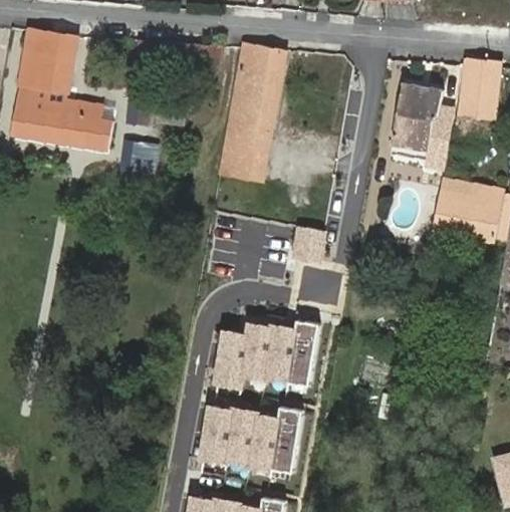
[(27,31),(9,135),(106,149),(111,120),(102,118),(104,105),(80,101),(79,106),(78,115),(66,113),(67,104),(77,38),(27,31)]
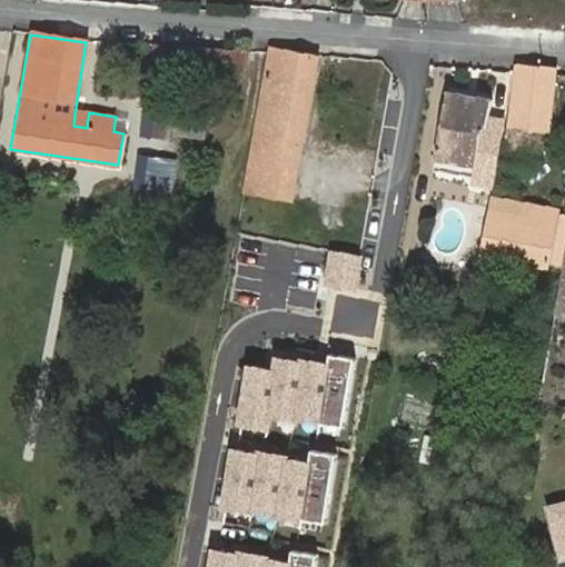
[(254,148),(251,167),(298,176),(314,73),(309,72),(311,53),(269,48),(253,148),(254,148)]
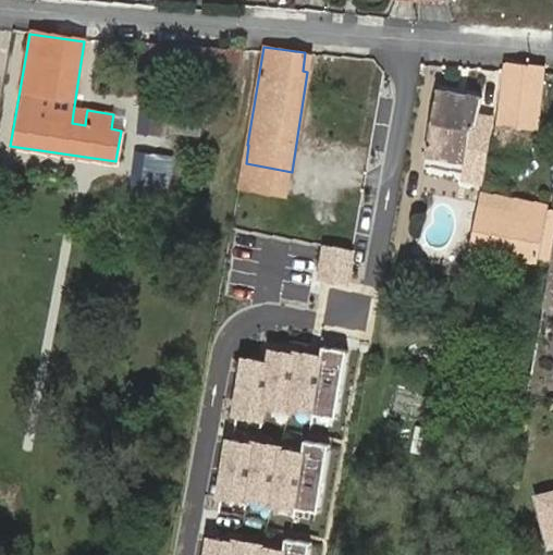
[(541,66),(506,63),(504,126),(498,157),(528,161),(530,130),(538,130),(541,66)]
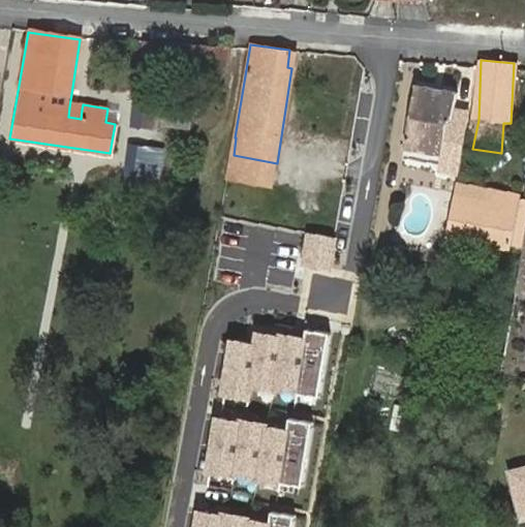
[(456,91),(414,84),(403,146),(439,153),(437,163),(436,171),(456,174),(468,110),(453,107),(456,91)]
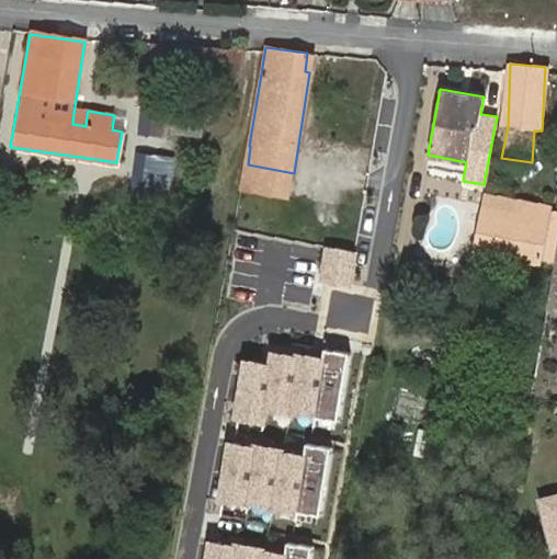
[(148,133),(152,104),(140,102),(137,130),(148,133)]
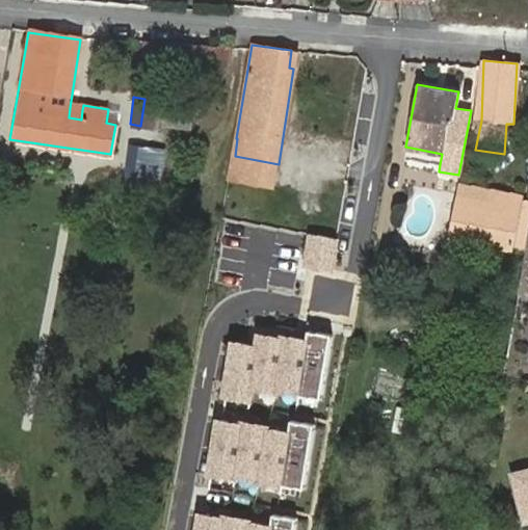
[(81,120),(82,110),(70,108),(69,117),(81,120)]
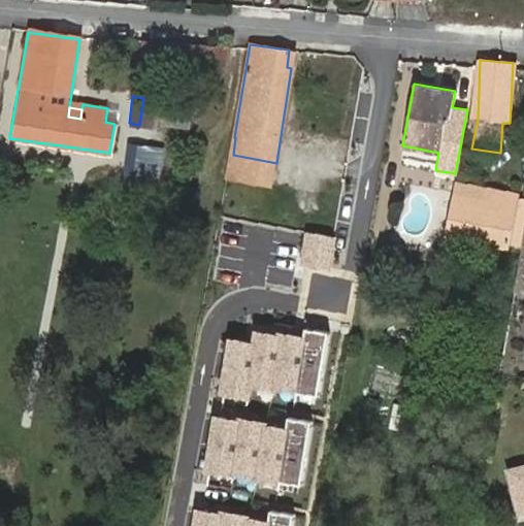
[(127,141),(123,168),(141,171),(145,143),(127,141)]
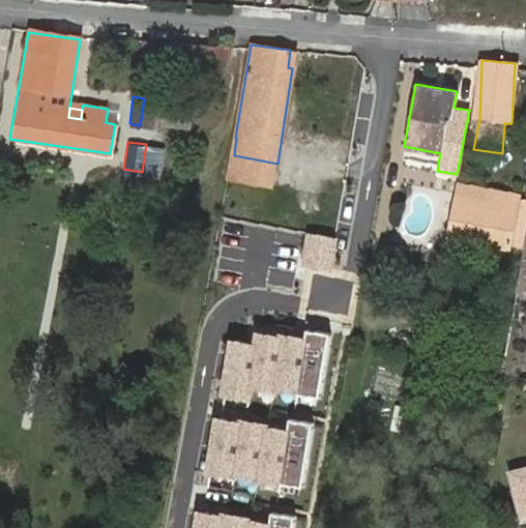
[(440,153),(404,146),(402,156),(438,164),(440,153)]
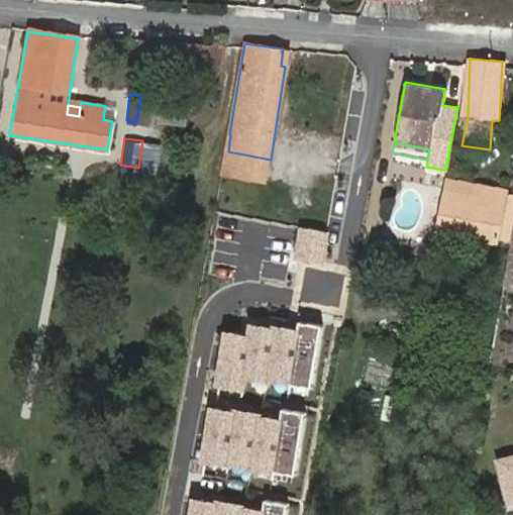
[(228,151),(224,175),(268,183),(271,160),(228,151)]
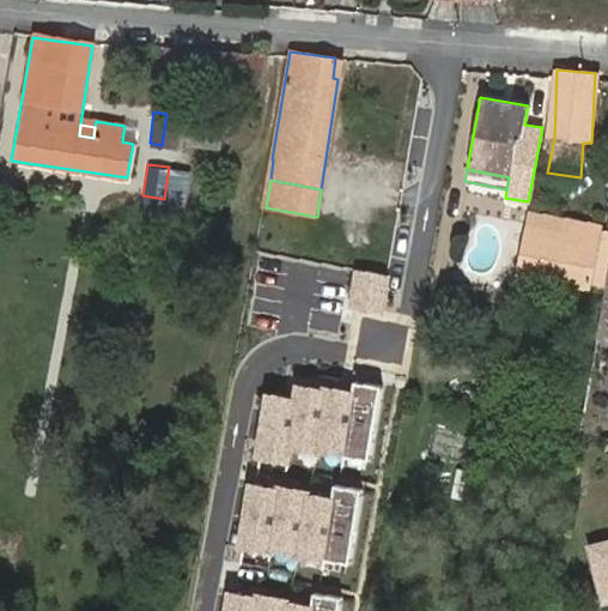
[(524,223),(514,279),(591,295),(602,237),(524,223)]
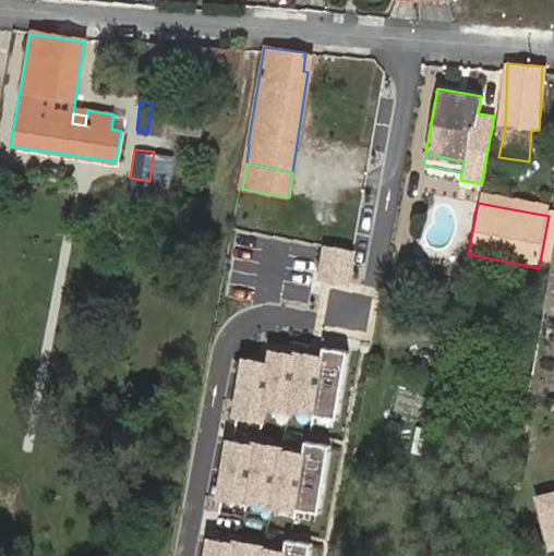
[(351,253),(321,248),(314,278),(345,283),(351,253)]
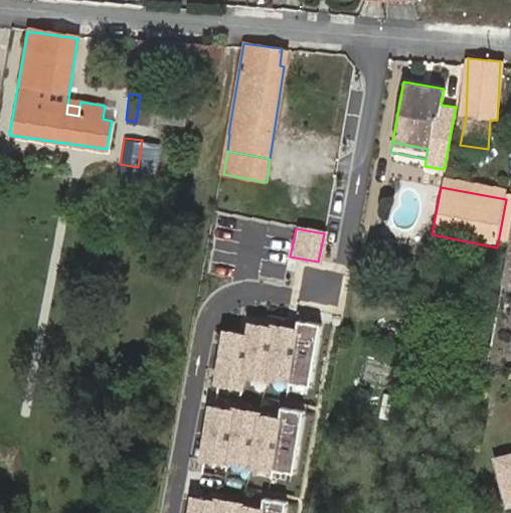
[(310,388),(319,324),(296,321),(296,326),(269,322),(269,325),(245,321),(243,334),(221,331),(212,387),(240,391),(242,377),(310,388)]
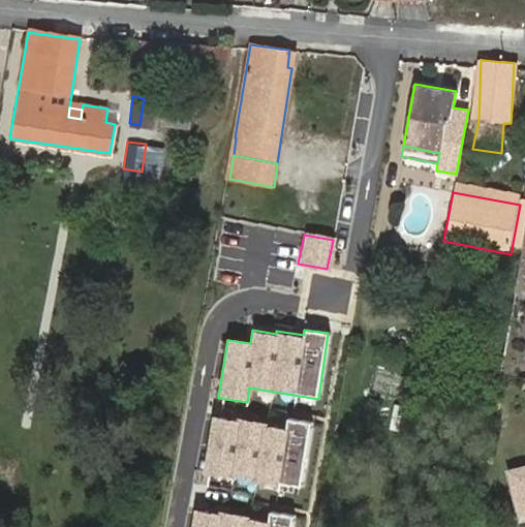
[(407,432),(411,410),(394,407),(390,429),(407,432)]
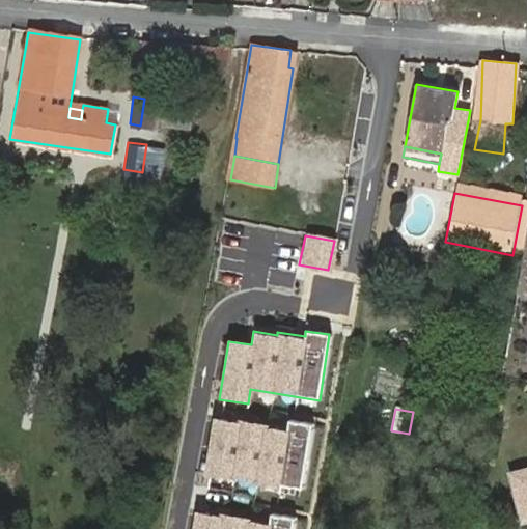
[(284,430),(213,417),(201,473),(275,488),(276,481),(299,485),(310,425),(286,421),(284,430)]
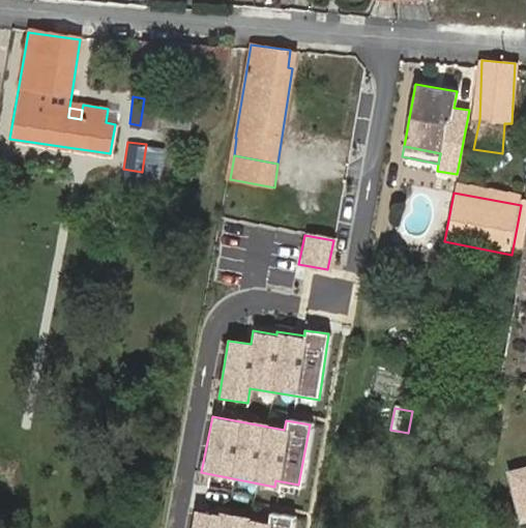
[(525,470),(517,473),(525,514),(525,470)]
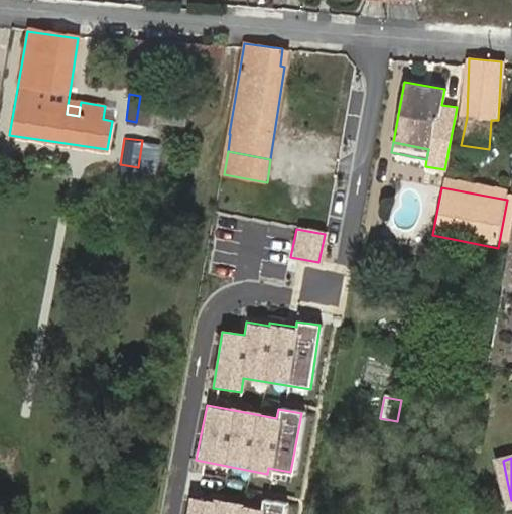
[(259,508),(189,494),(184,513),(282,513),(284,503),(261,499),(259,508)]
